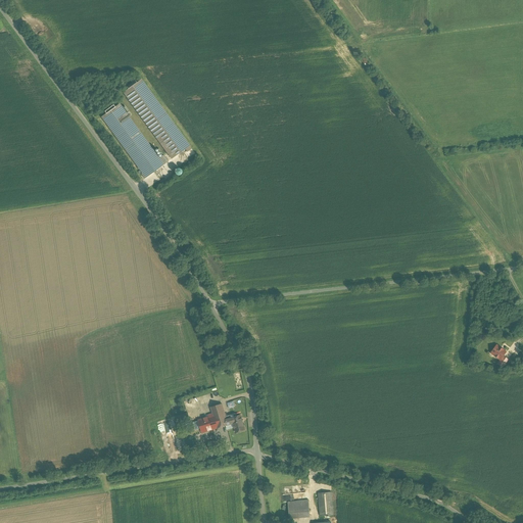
[(189,147),(141,81),(123,93),(172,160),(189,147)]
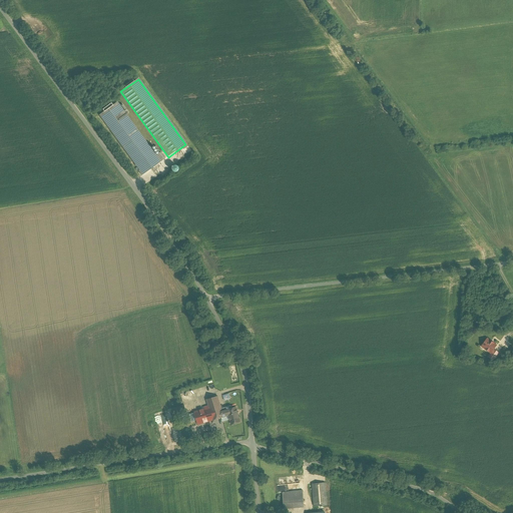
[(160,160),(116,102),(98,116),(142,174),(160,160)]
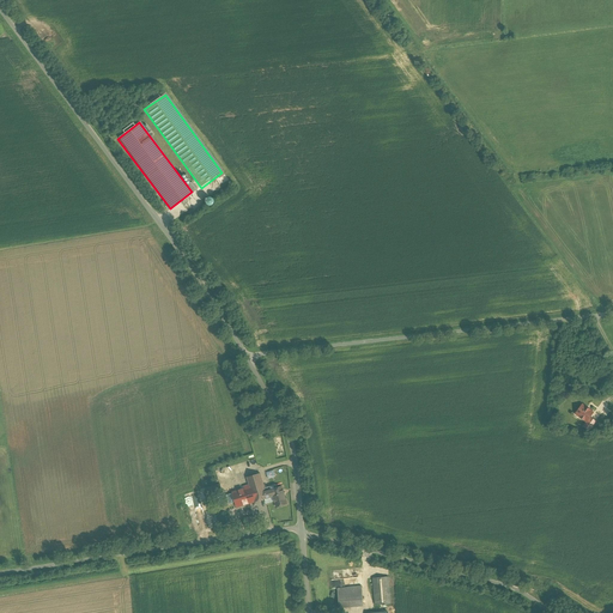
[(596,416),(582,405),(574,418),(588,428),(596,416)]
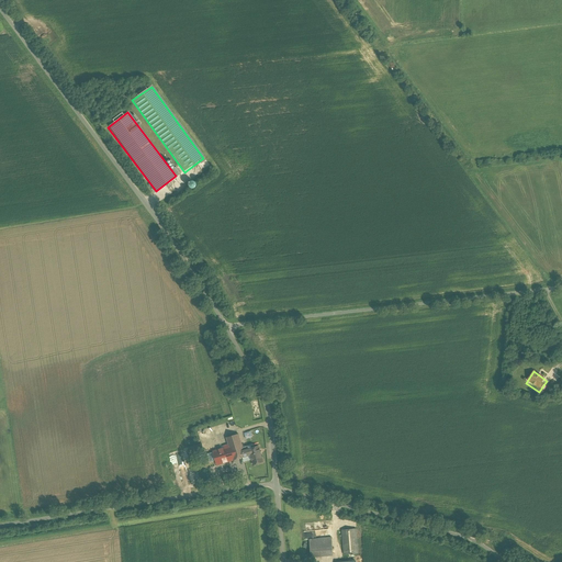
[(217,464),(245,457),(244,451),(238,434),(226,438),(229,447),(214,451),(217,464)]
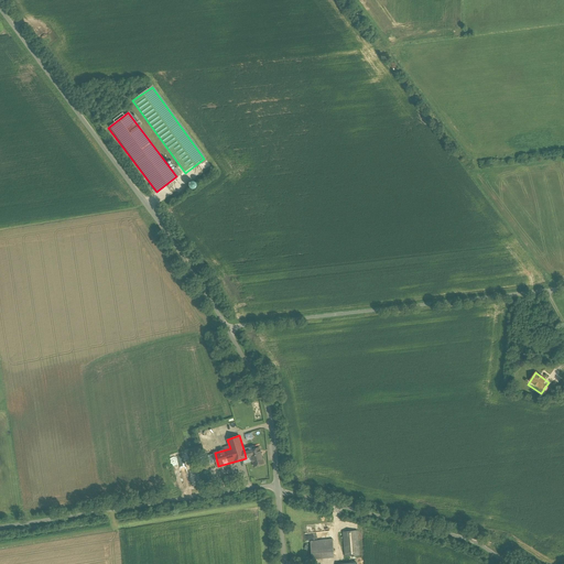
[(192,457),(203,455),(201,447),(190,449),(192,457)]
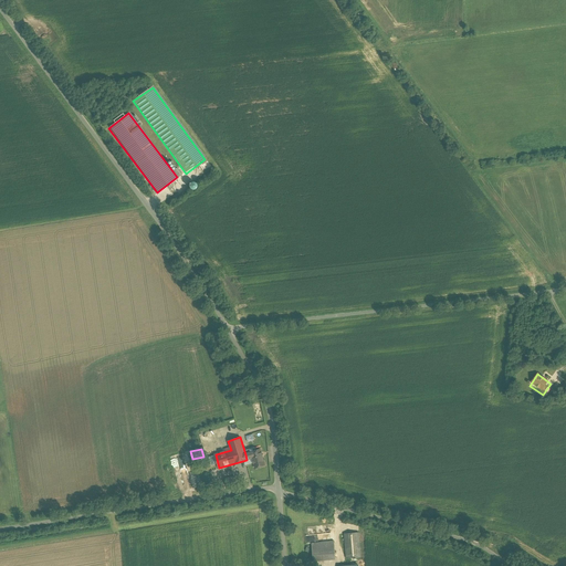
[(260,450),(245,454),(247,460),(252,458),(255,468),(265,465),(260,450)]
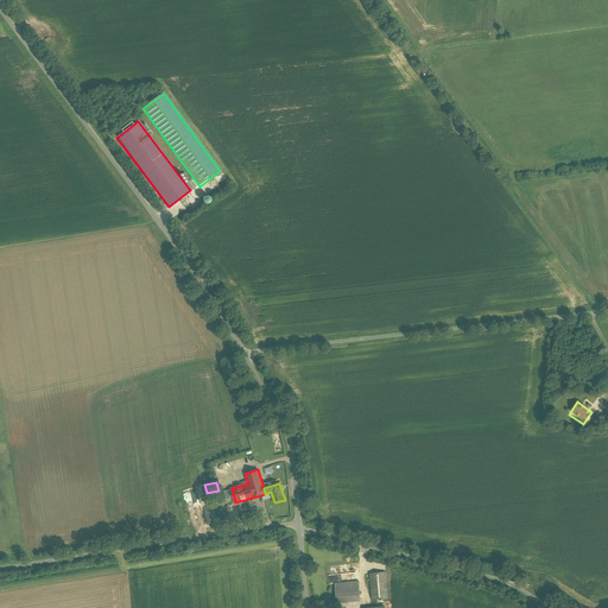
[(229,501),(217,505),(221,517),(232,513),(229,501)]
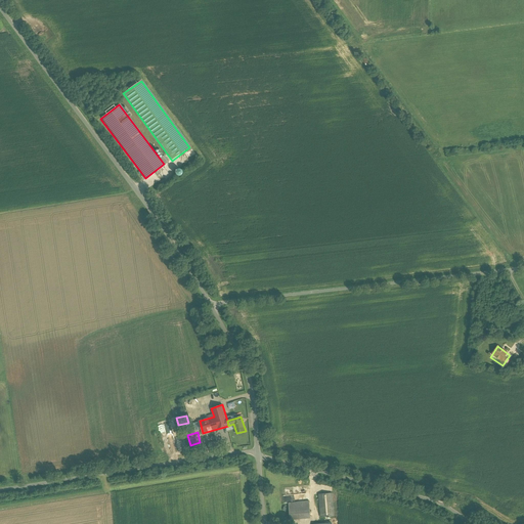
[(222,440),(208,442),(209,450),(223,448),(222,440)]
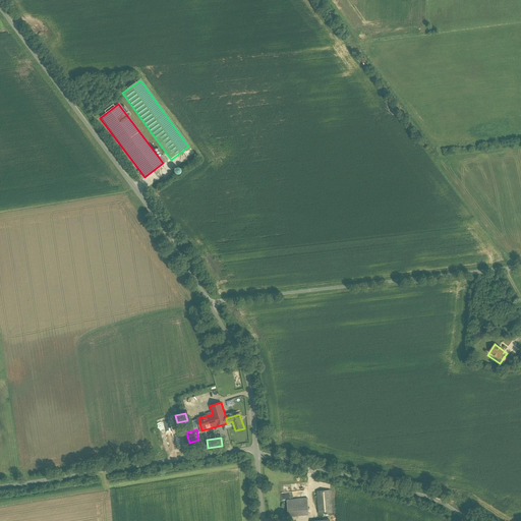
[(332,490),(317,491),(319,514),(334,513),(332,490)]
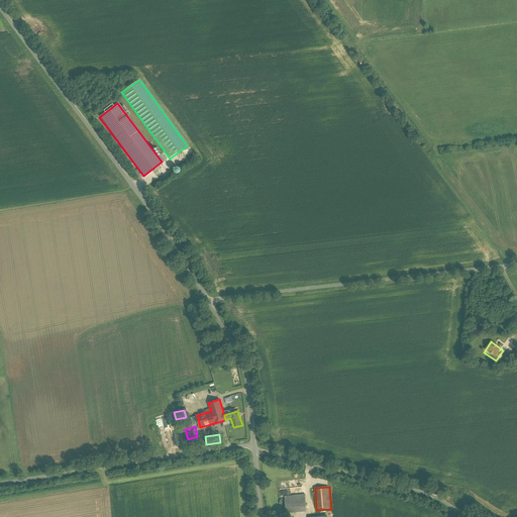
[(305,495),(285,497),(287,514),(307,512),(305,495)]
